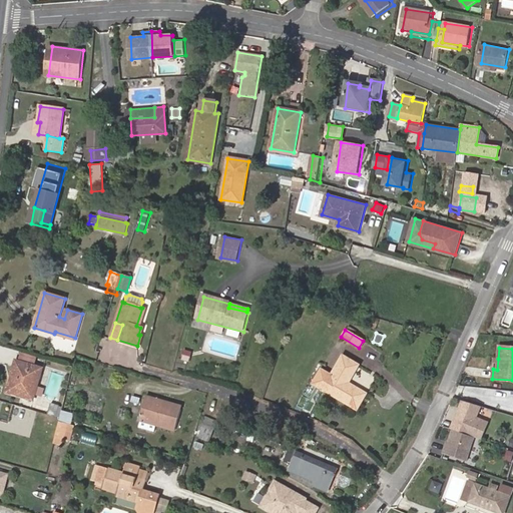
[(189,361),(192,351),(185,349),(182,359),(189,361)]
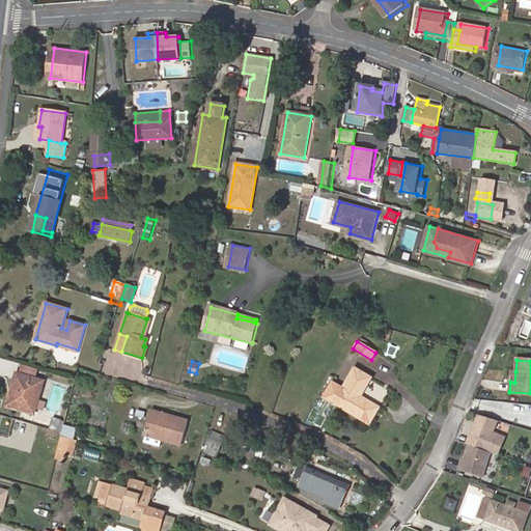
[(36,379),(39,369),(23,365),(21,374),(36,379)]
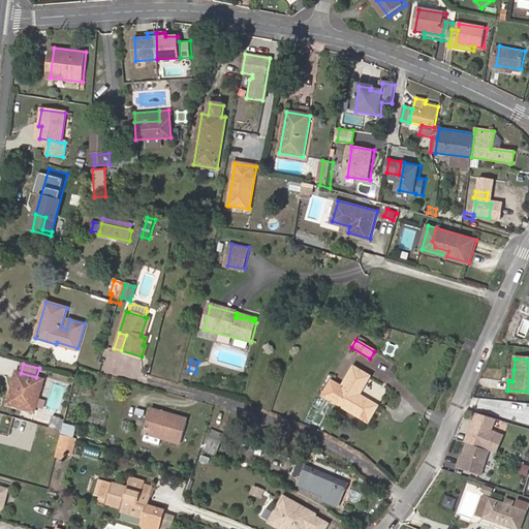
[(377,406),(359,395),(369,377),(352,367),(333,402),(367,422),(377,406)]
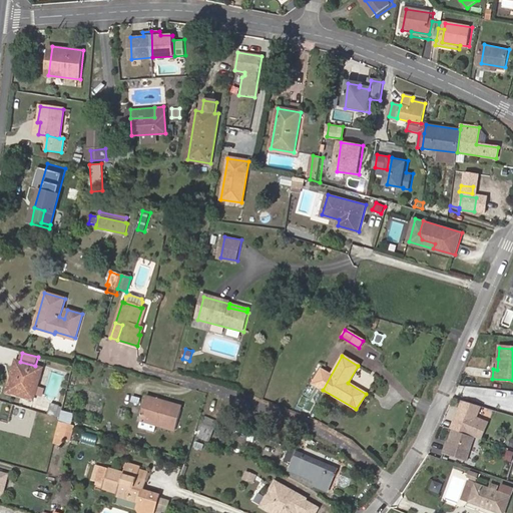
[(42,369),(17,361),(7,392),(33,400),(42,369)]
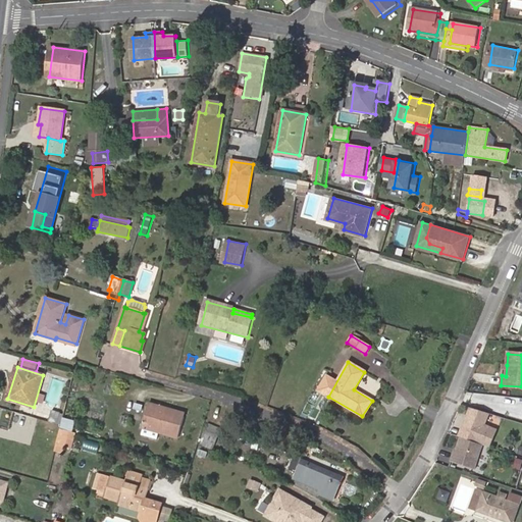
[(328,397),(336,382),(326,376),(319,390),(328,397)]
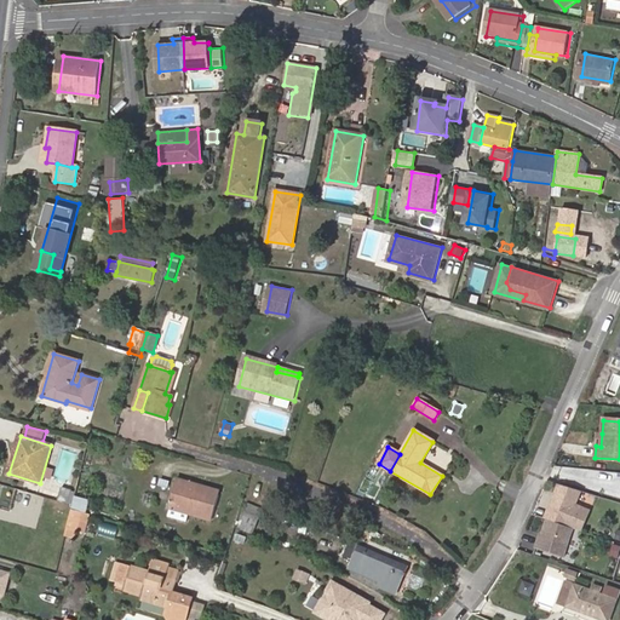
[(185,487),(187,483),(176,480),(168,507),(170,509),(189,514),(212,521),(219,497),(185,487)]
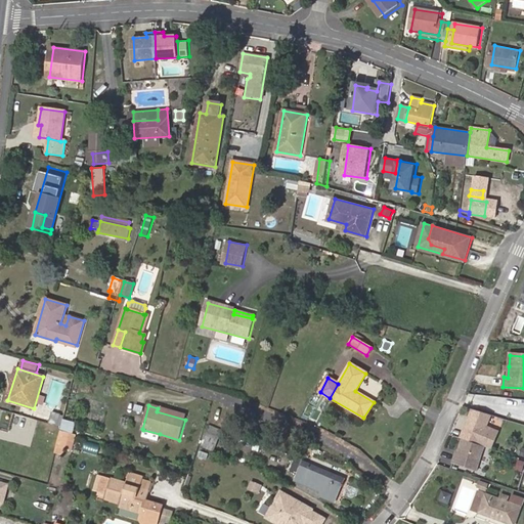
[(491,448),(499,431),(487,426),(492,413),(474,407),(460,437),(463,438),(484,445),(491,448)]
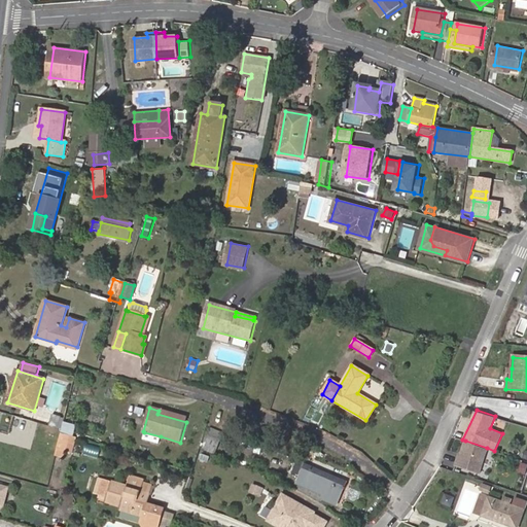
[(187,419),(159,411),(157,414),(186,422),(187,419)]
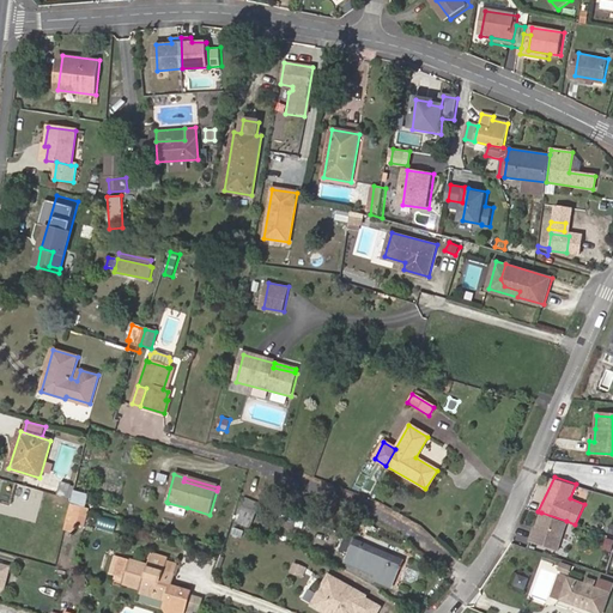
[(61,481),(56,496),(66,498),(70,485),(61,481)]
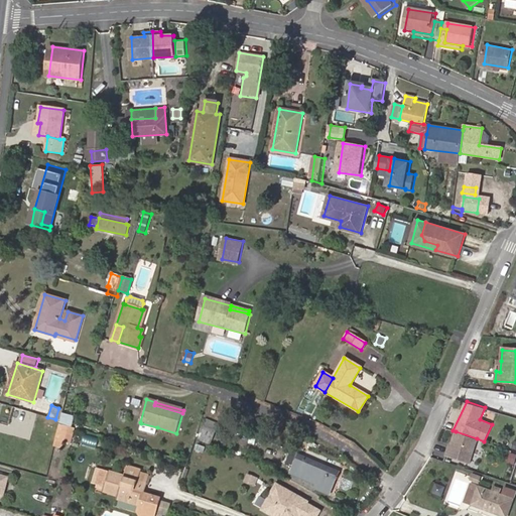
[(21,411),(19,419),(30,421),(31,414),(21,411)]
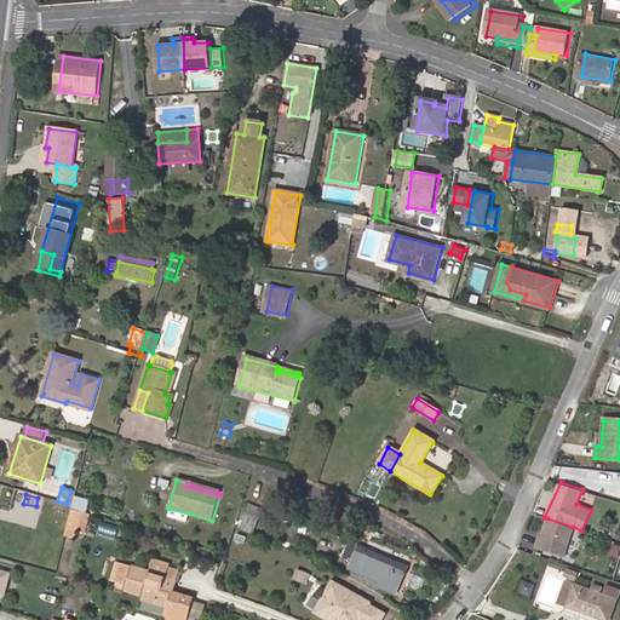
[(86,499),(75,495),(73,505),(73,507),(82,511),(84,511),(86,499)]
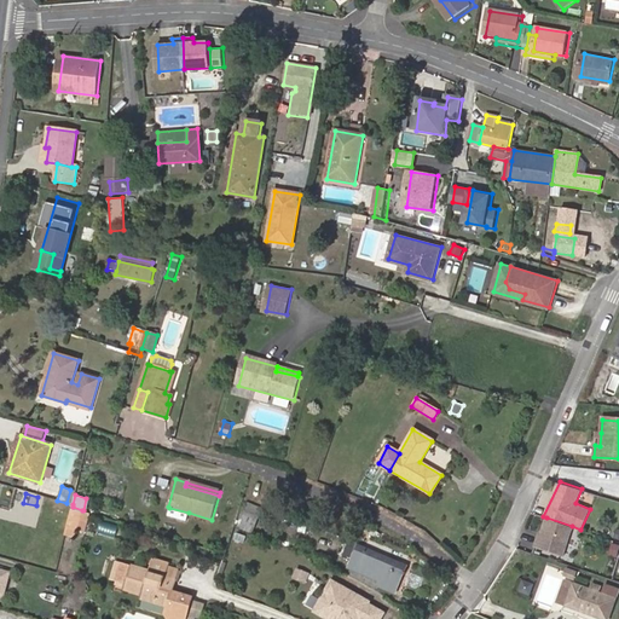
[(258,518),(260,508),(248,503),(244,513),(258,518)]
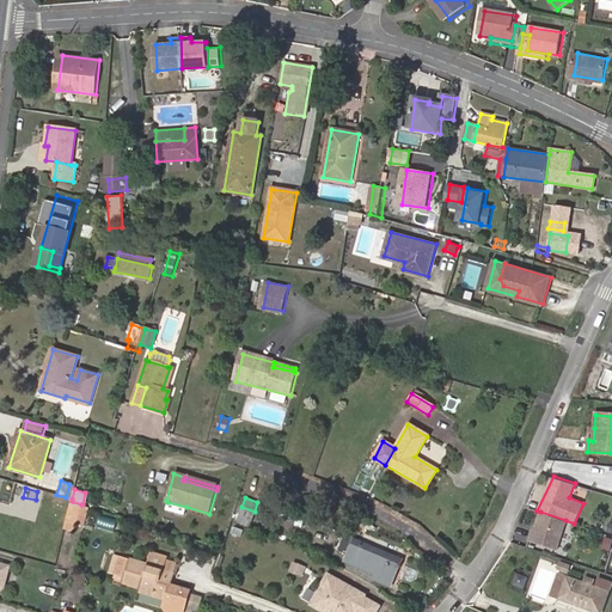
[(72,501),(67,519),(74,521),(77,522),(81,505),(72,501)]
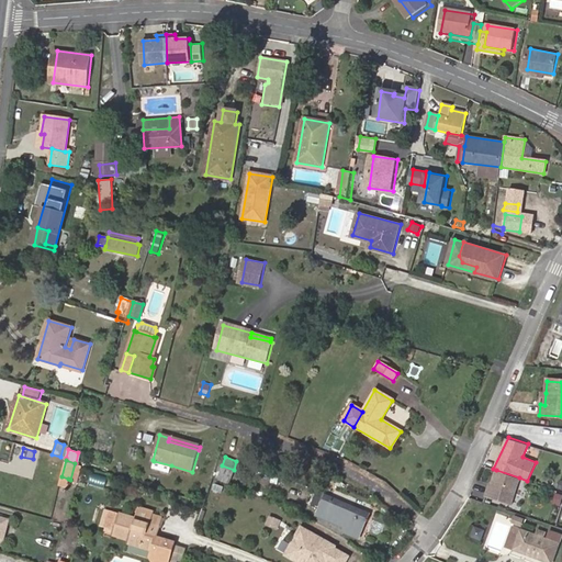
[(168,474),(171,465),(154,461),(152,469),(168,474)]
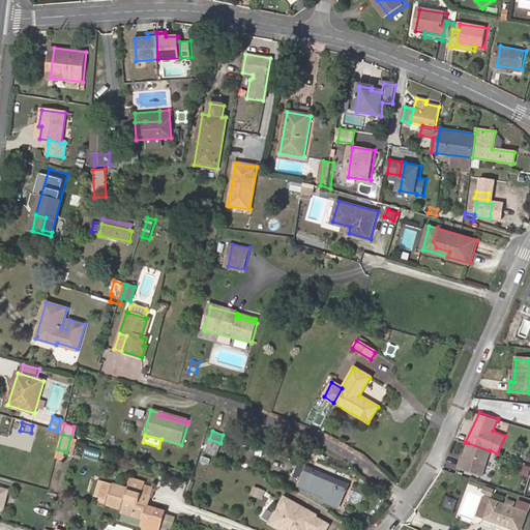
[(71,437),(70,437),(66,452),(72,453),(77,438),(71,437)]
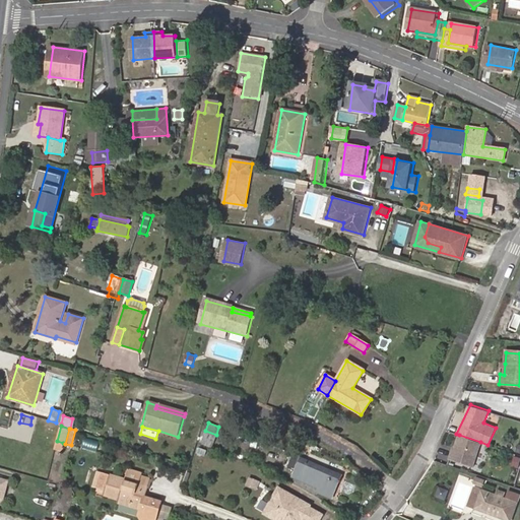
[(205,431),(201,443),(211,446),(216,435),(205,431)]
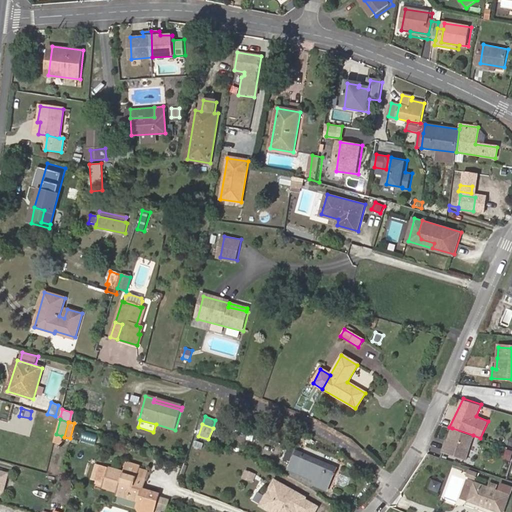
[(473,435),(452,428),(446,444),(444,444),(441,451),(464,460),(473,435)]
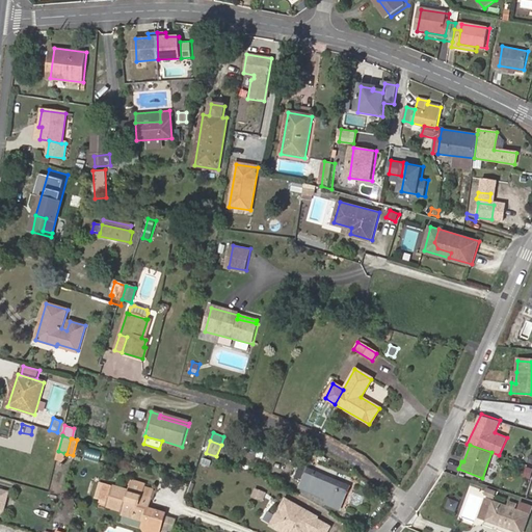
[(100,462),(103,452),(87,448),(85,458),(100,462)]
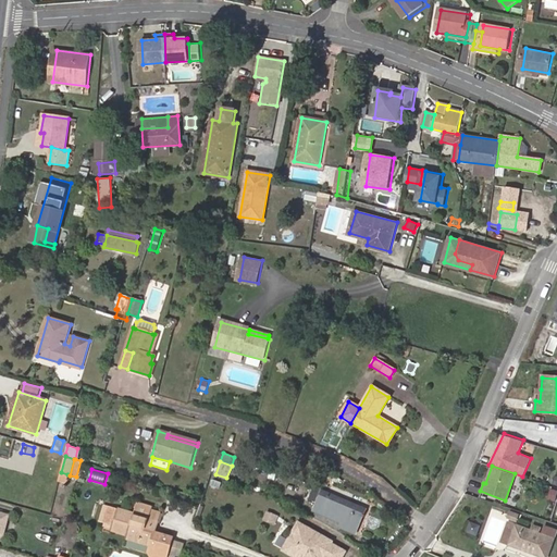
[(555,502),(556,494),(556,491),(551,489),(547,499),(555,502)]
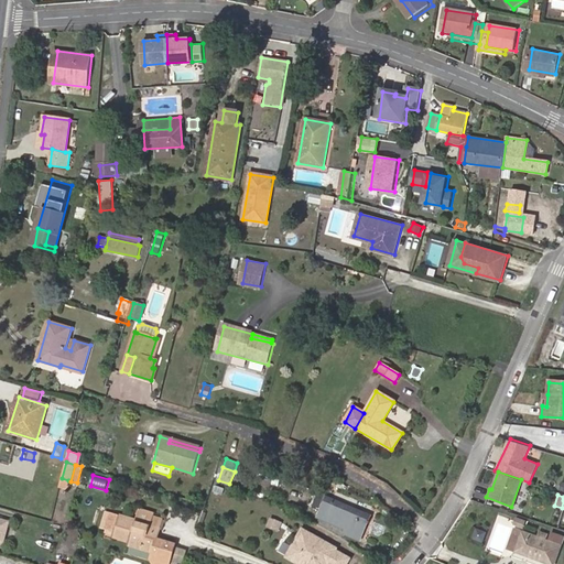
[(360,540),(368,521),(316,499),(313,508),(320,510),(317,517),(345,529),(344,533),(360,540)]
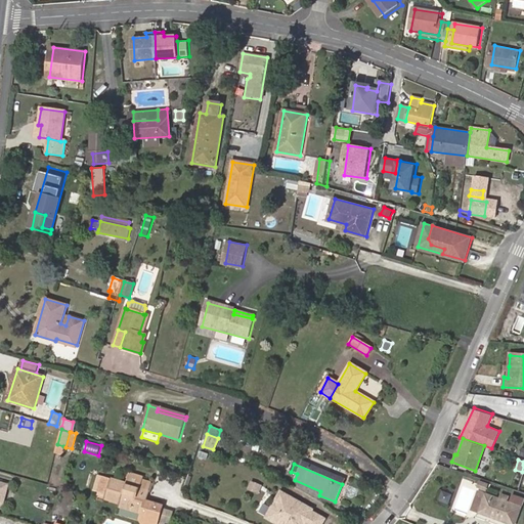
[(129,511),(139,514),(140,514),(141,513),(145,514),(144,517),(147,522),(155,523),(160,506),(148,501),(147,505),(144,504),(144,500),(147,491),(145,490),(135,488),(137,481),(138,478),(125,475),(123,482),(94,474),(90,489),(96,490),(106,493),(105,497),(104,498),(121,504),(120,506),(130,508),(129,511)]
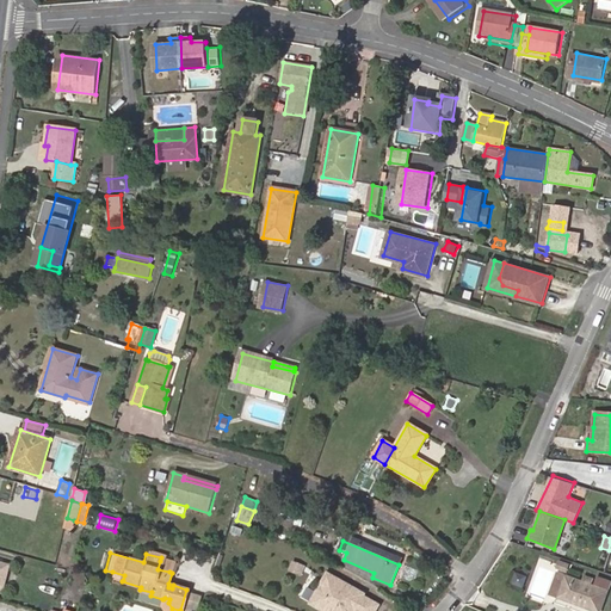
[(172,565),(160,561),(158,569),(170,572),(172,565)]
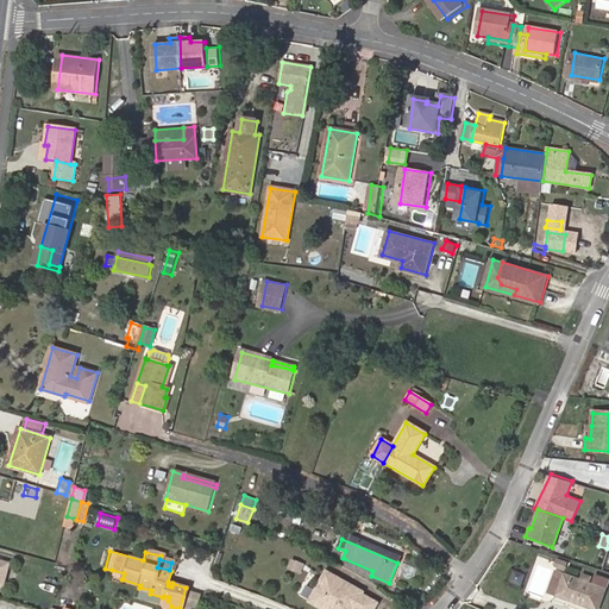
[(296,571),(300,563),(292,559),(288,567),(296,571)]
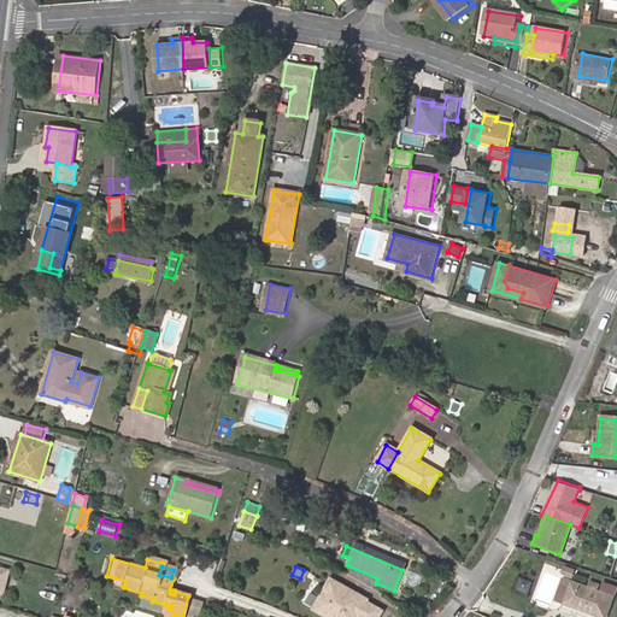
[(522,576),(516,588),(530,593),(535,582),(522,576)]
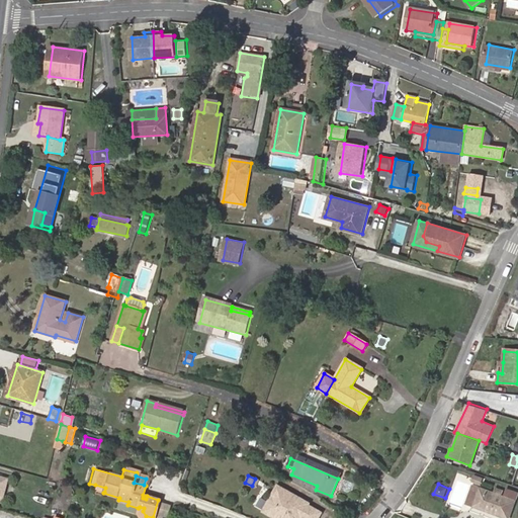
[(277,485),(264,511),(275,517),(282,515),(282,517),(297,517),(299,513),(304,515),(304,517),(318,517),(322,511),(309,504),(310,502),(277,485)]
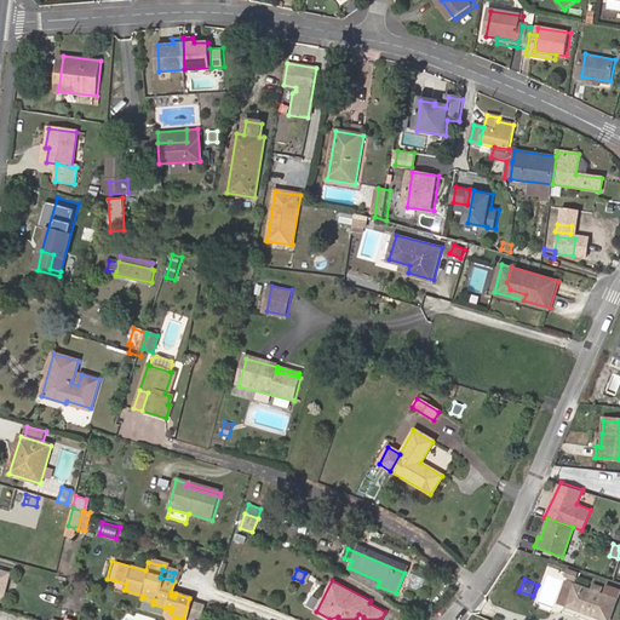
[(314,610),(325,587),(313,581),(302,606),(314,610)]
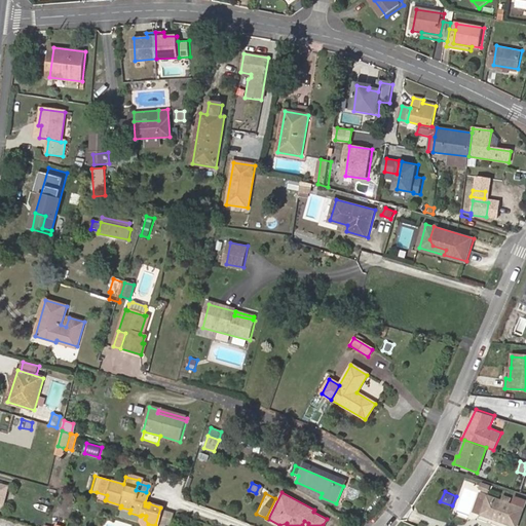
[(481,515),(487,497),(480,494),(474,512),(481,515)]
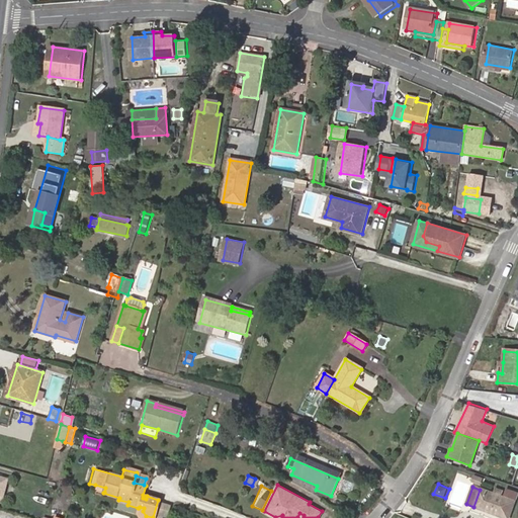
[(506,517),(507,517),(513,502),(480,490),(473,507),(506,517)]
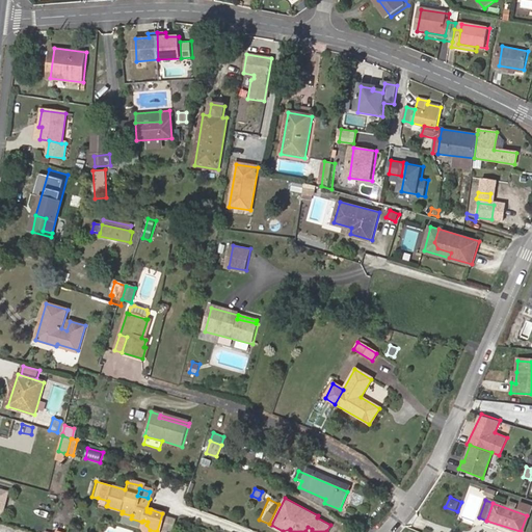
[(141,531),(156,531),(157,531),(150,530),(147,525),(148,522),(143,521),(142,522),(141,522),(139,528),(141,531)]
